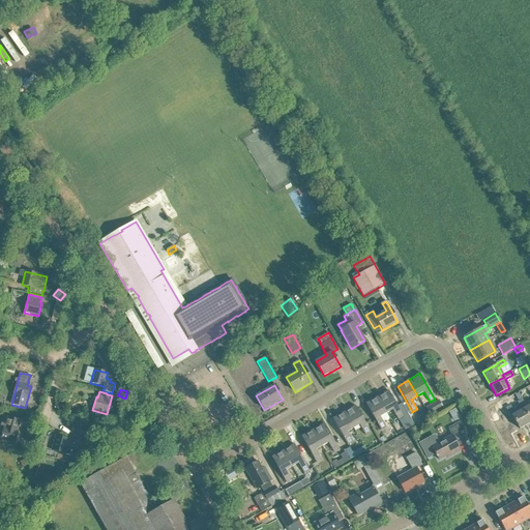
[(377,398),(386,413),(392,410),(399,420),(403,417),(388,391),(377,398)]
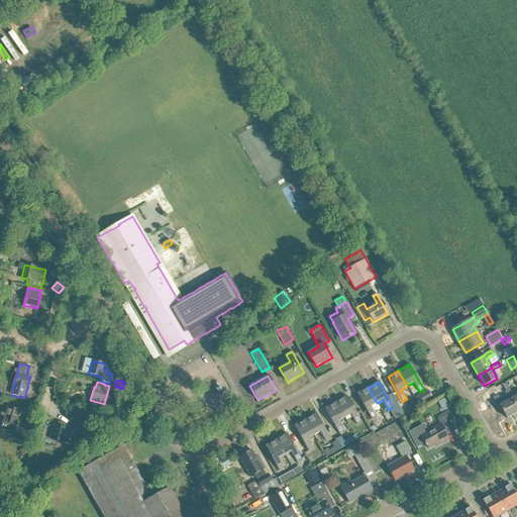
[(512,401),(516,410),(516,395),(513,397),(509,390),(510,390),(506,383),(502,385),(506,392),(505,393),(509,400),(511,399),(512,401)]
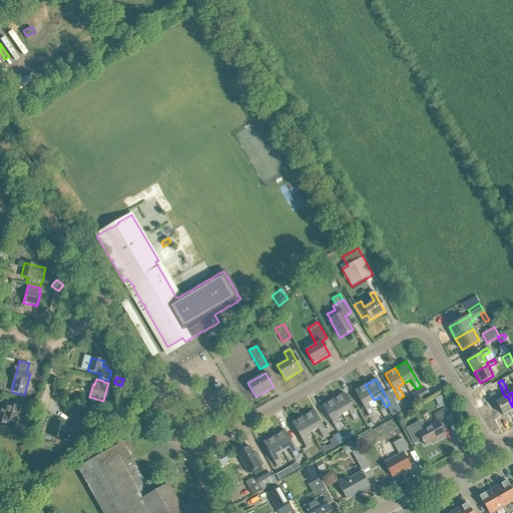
[(368,404),(374,400),(365,385),(354,391),(369,416),(373,414),(368,404)]
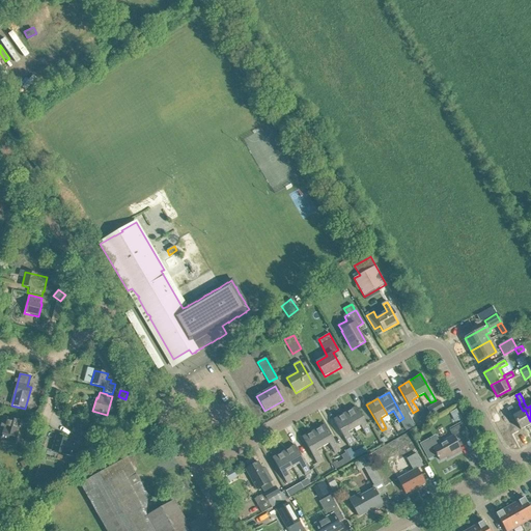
[(408,414),(412,411),(406,399),(401,402),(408,414)]
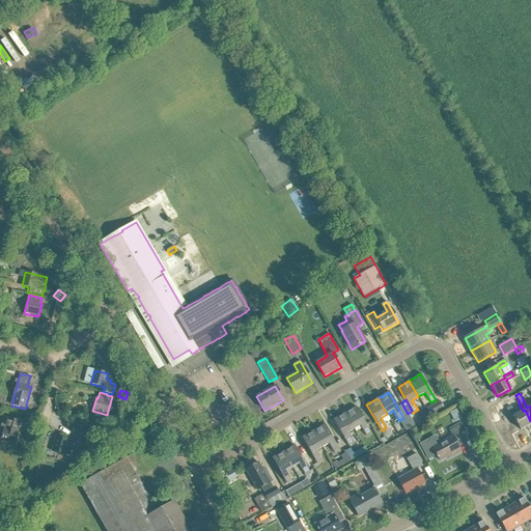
[(444,409),(440,400),(426,409),(430,416),(444,409)]
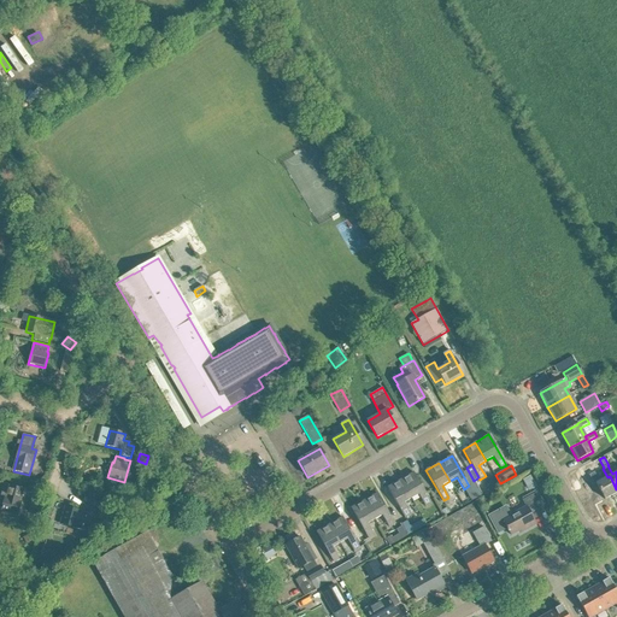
[(610,476),(607,477),(599,482),(591,466),(586,469),(594,485),(595,485),(605,500),(616,492),(616,489),(611,479),(610,476)]
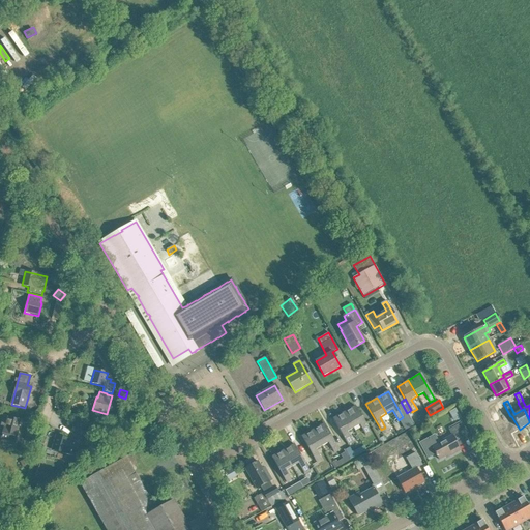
[(344,412),(353,429),(359,425),(365,435),(371,433),(355,406),(344,412)]
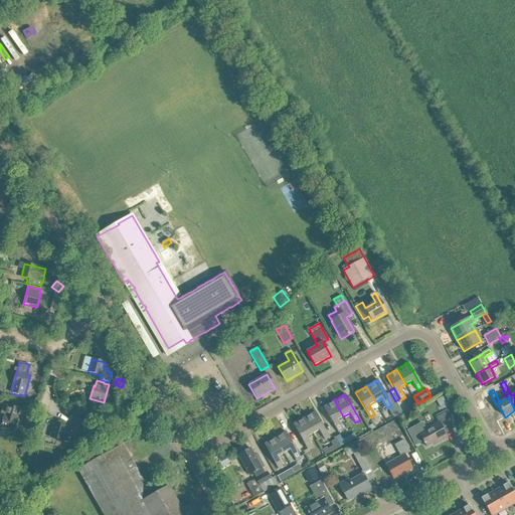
[(337,420),(343,416),(334,400),(323,407),(338,433),(343,430),(337,420)]
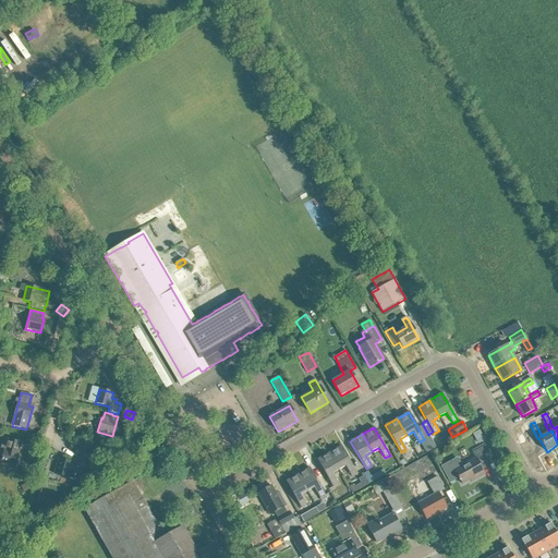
[(22,443),(8,438),(7,440),(2,439),(0,448),(4,449),(1,464),(15,468),(20,453),(19,453),(22,443)]
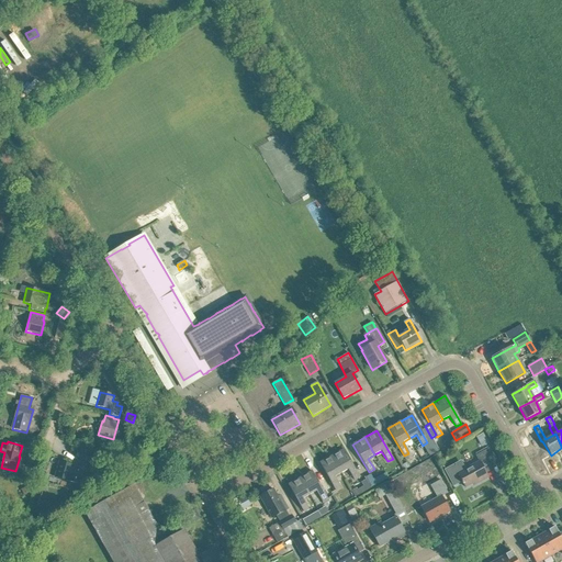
[(332,457),(341,473),(348,470),(355,481),(359,478),(344,450),(332,457)]
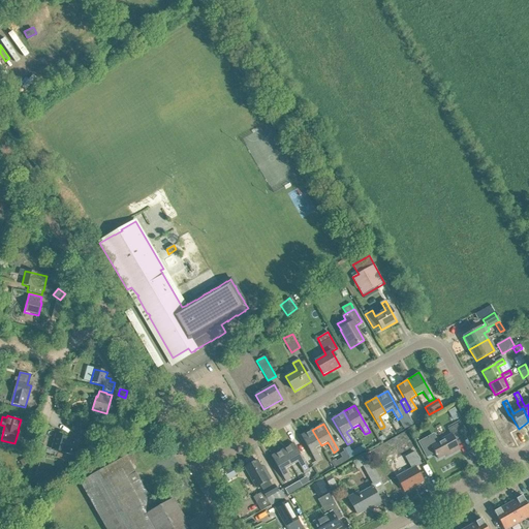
[(450,455),(459,449),(456,443),(462,440),(454,426),(447,430),(450,435),(436,443),(435,441),(432,438),(430,437),(418,443),(427,458),(428,458),(427,457),(434,453),(435,454),(434,454),(435,457),(436,456),(438,459),(449,453),(450,455)]
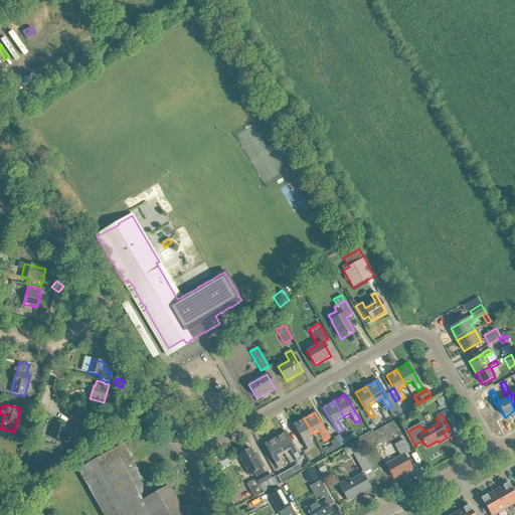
[(307,438),(313,434),(304,418),(293,424),(308,450),(312,448),(307,438)]
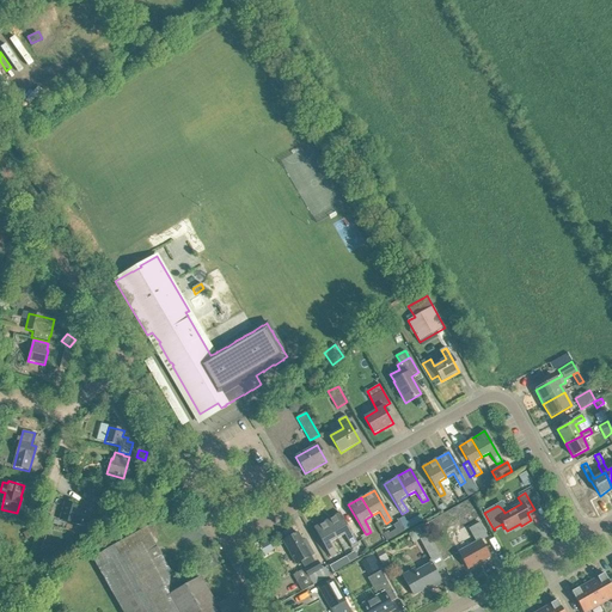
[(65,503),(60,520),(75,524),(86,526),(91,512),(79,508),(65,503)]
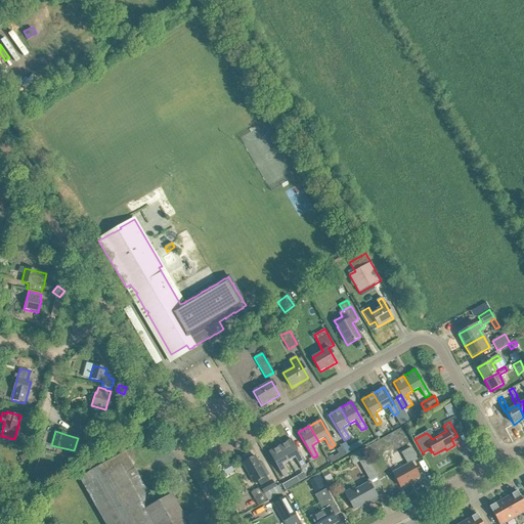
[(279,446),(289,462),(295,459),(301,468),(305,466),(291,439),(279,446)]
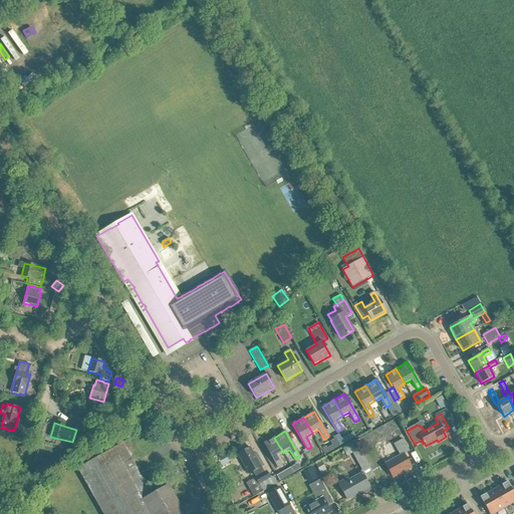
[(354,438),(351,433),(341,439),(338,435),(334,437),(339,446),(354,438)]
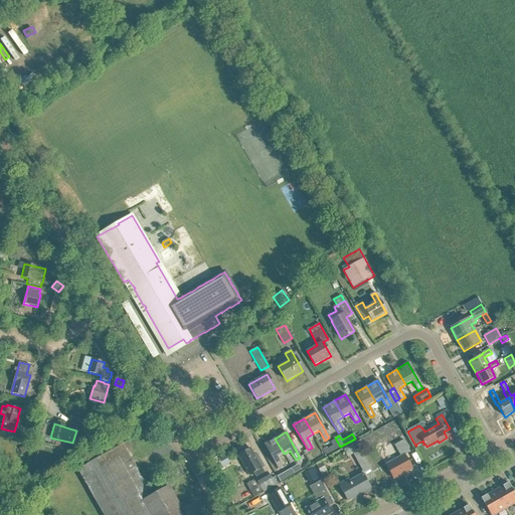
[(278,458),(284,454),(275,439),(264,445),(279,470),(283,467),(278,458)]
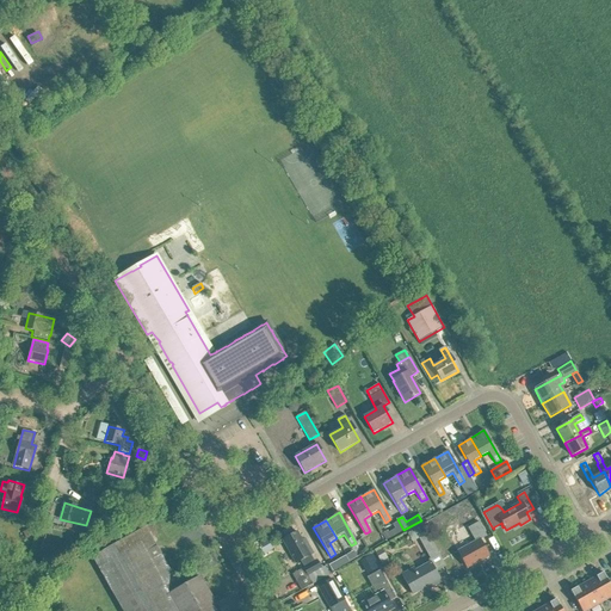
[(393,524),(395,529),(388,534),(387,531),(382,534),(386,541),(390,538),(403,531),(397,522),(393,524)]
